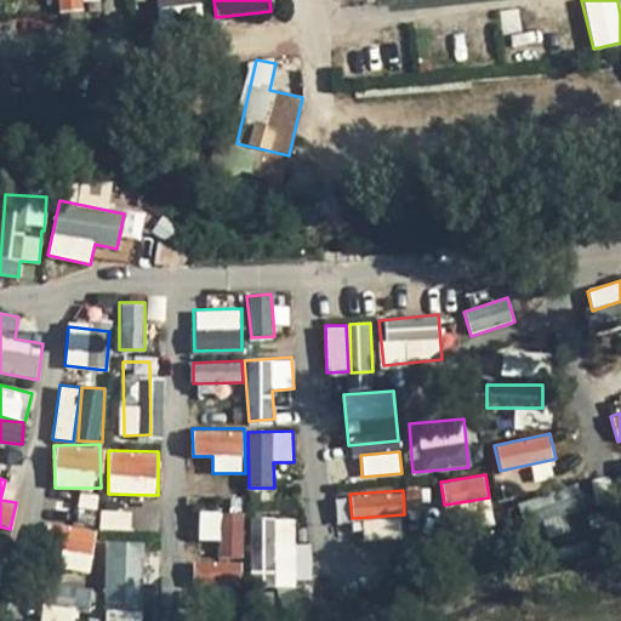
[(554,516),(552,496),(523,501),(527,520),(554,516)]
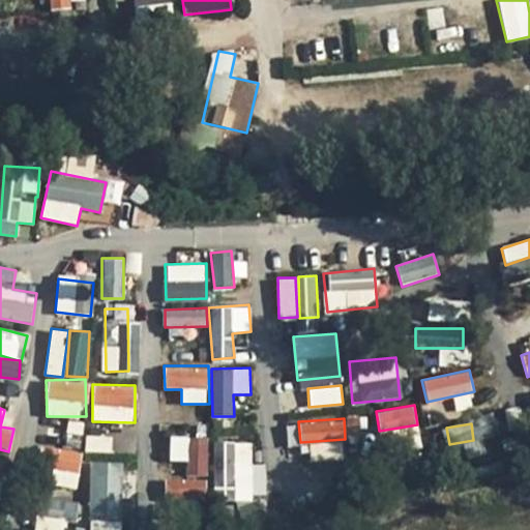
[(170,436),(170,462),(187,462),(187,436),(170,436)]
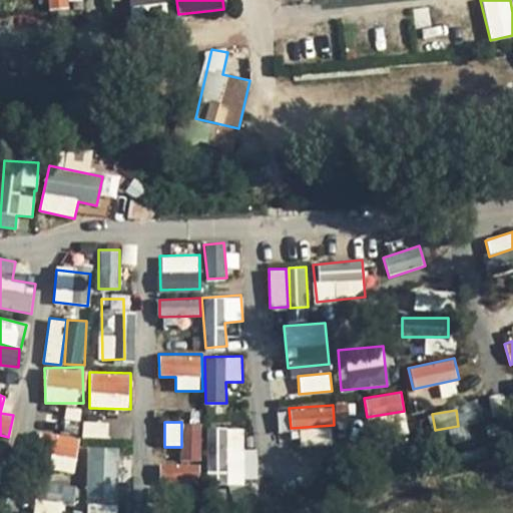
[(201,474),(200,423),(182,423),(183,463),(160,463),(160,475),(201,474)]
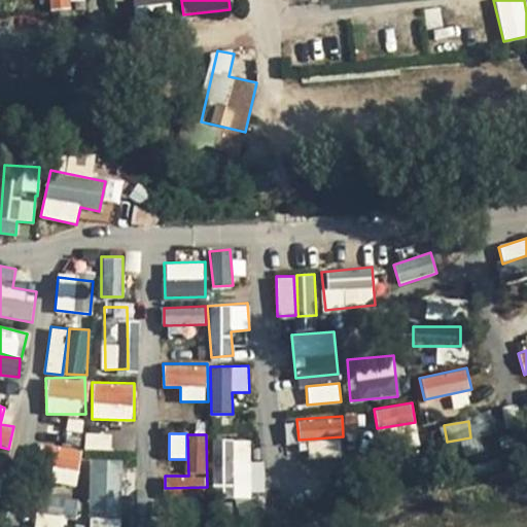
[(265,495),(265,461),(251,461),(251,438),(214,440),(215,496),(265,495)]
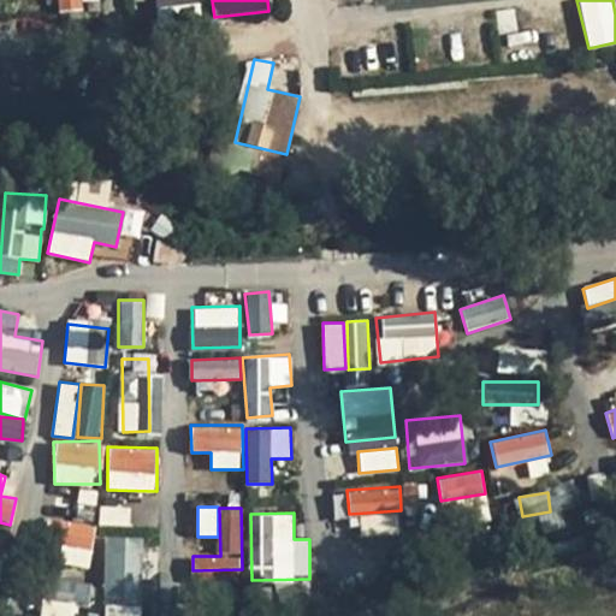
[(66,521),(63,564),(90,568),(95,523),(66,521)]
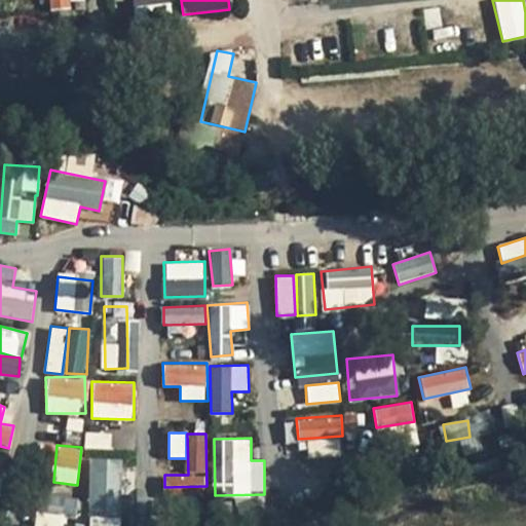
[(89,525),(120,525),(119,458),(88,458),(89,525)]
